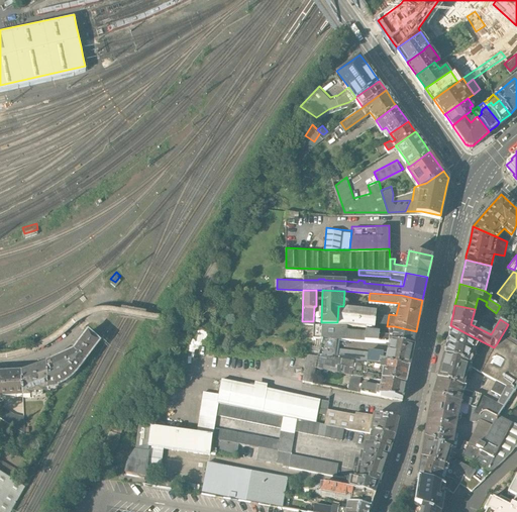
[(338,306),(337,322),(346,322),(351,322),(387,326),(389,314),(375,310),(357,307),(343,306),(338,306)]
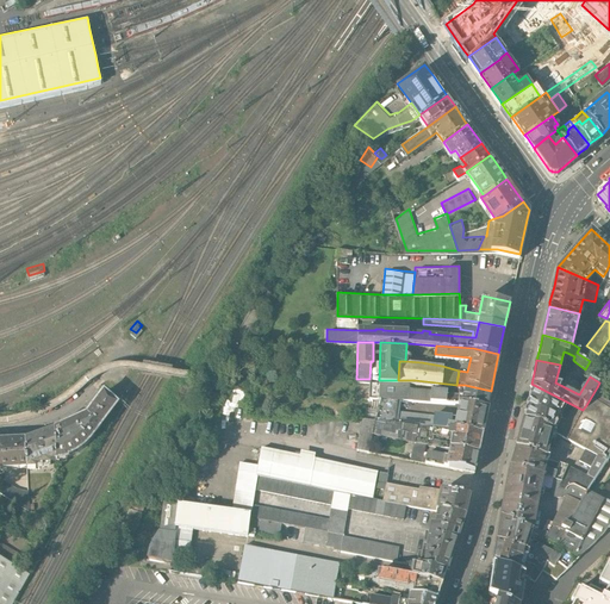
[(379,380),(379,397),(400,397),(430,399),(431,388),(409,387),(409,380),(398,380),(379,380)]
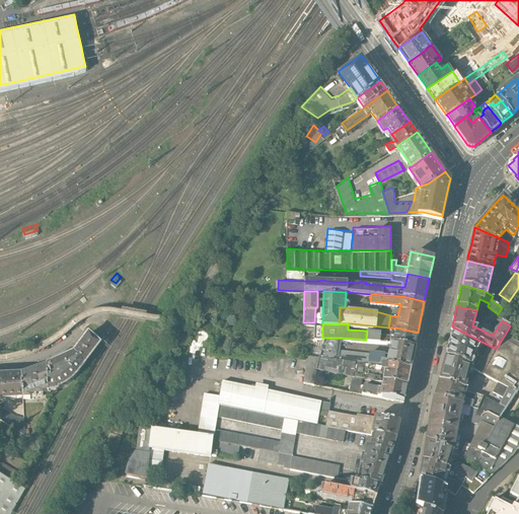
[(484,372),(496,349),(452,326),(452,327),(455,328),(452,334),(453,335),(450,340),(451,341),(450,343),(448,347),(449,348),(447,351),(445,355),(470,364),(484,372)]
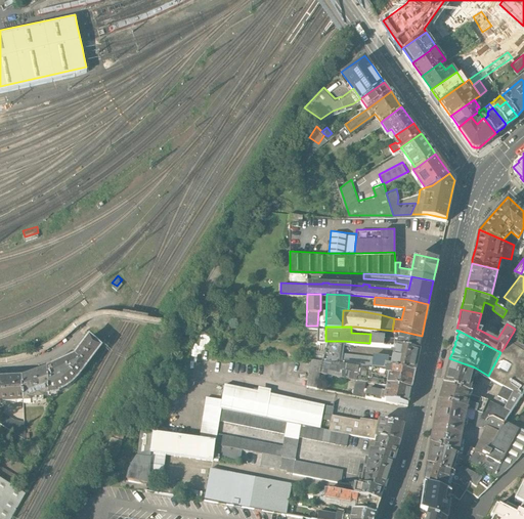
[(419,350),(422,336),(399,331),(397,340),(394,340),(394,338),(384,338),(384,336),(383,335),(370,334),(369,343),(395,345),(397,345),(419,350)]
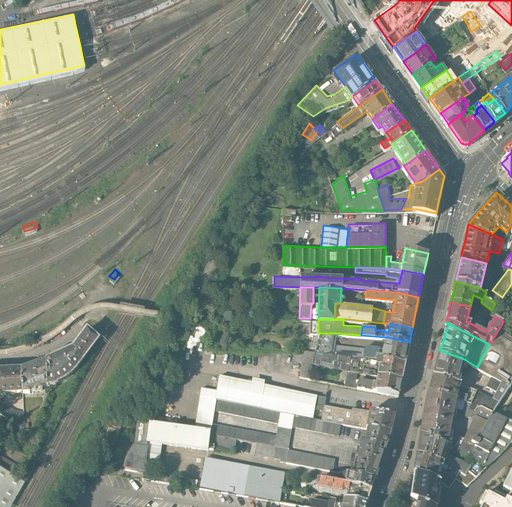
[(98,335),(86,325),(77,337),(72,341),(67,344),(57,350),(45,356),(47,382),(56,380),(56,379),(63,376),(69,371),(76,364),(98,335)]
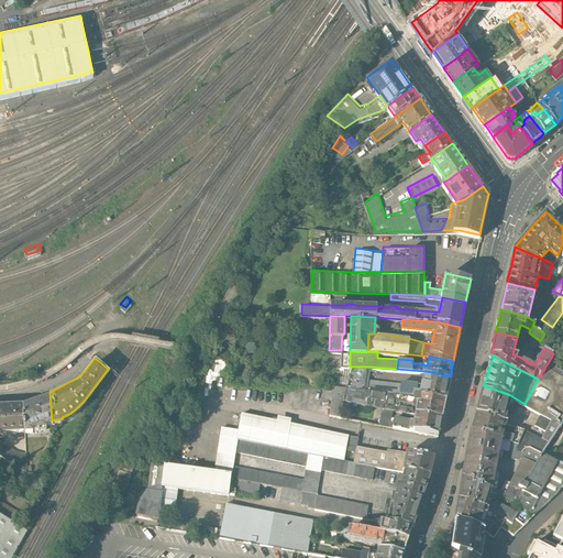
[(551,418),(559,423),(562,416),(562,364),(551,358),(541,374),(538,379),(525,404),(540,412),(551,418)]
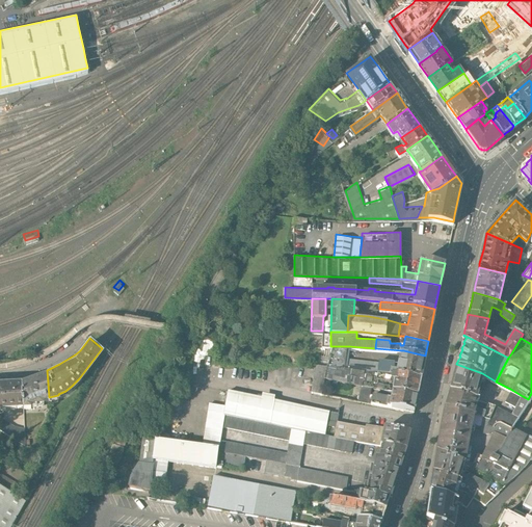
[(349,346),(330,346),(327,365),(377,371),(378,361),(348,357),(349,346)]
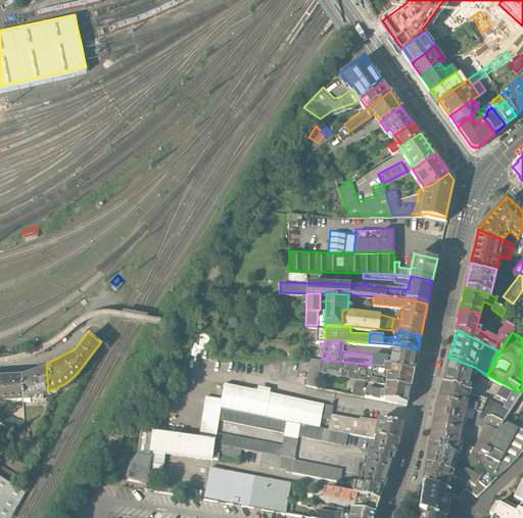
[(396,344),(394,344),(392,355),(373,352),(372,355),(371,365),(386,366),(413,371),(418,349),(396,344)]
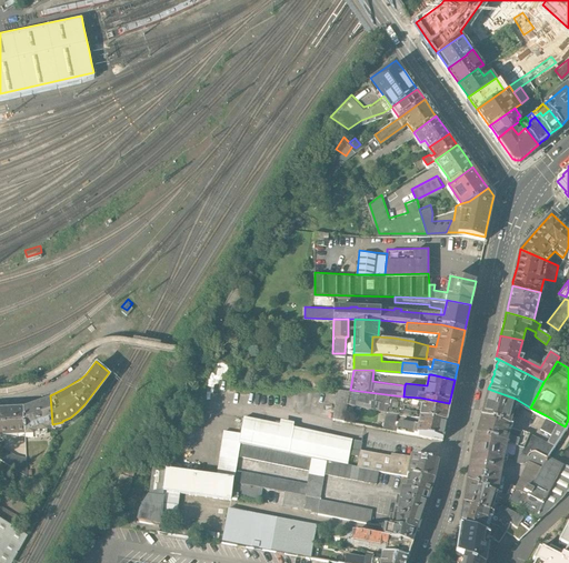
[(483,403),(480,415),(509,424),(516,399),(488,389),(483,403)]
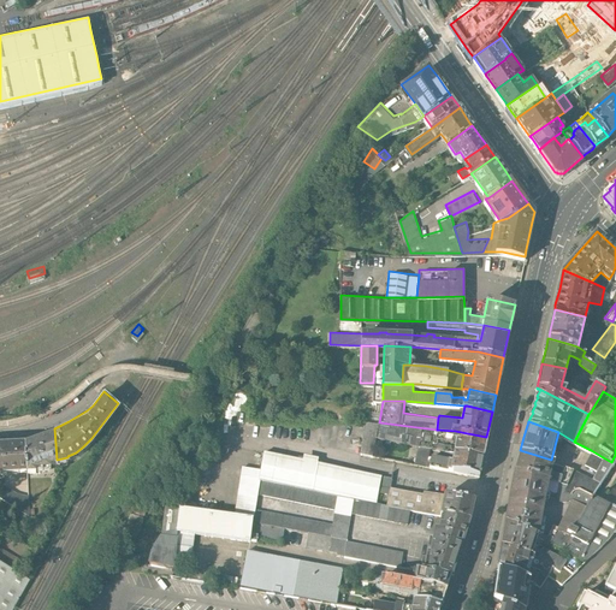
[(379,422),(375,436),(434,448),(437,442),(438,437),(436,437),(437,430),(379,422)]
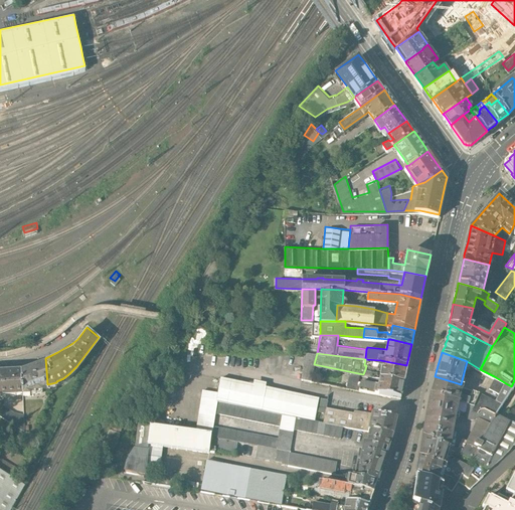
[(29,388),(41,387),(42,384),(47,384),(45,358),(33,363),(21,367),(22,391),(29,390),(29,388)]
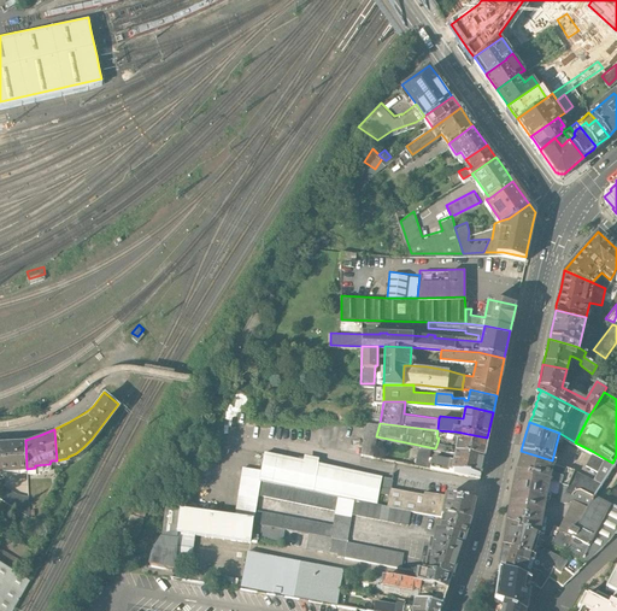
[(438,430),(436,438),(439,438),(453,440),(454,439),(458,440),(456,452),(483,458),(487,438),(456,432),(438,430)]
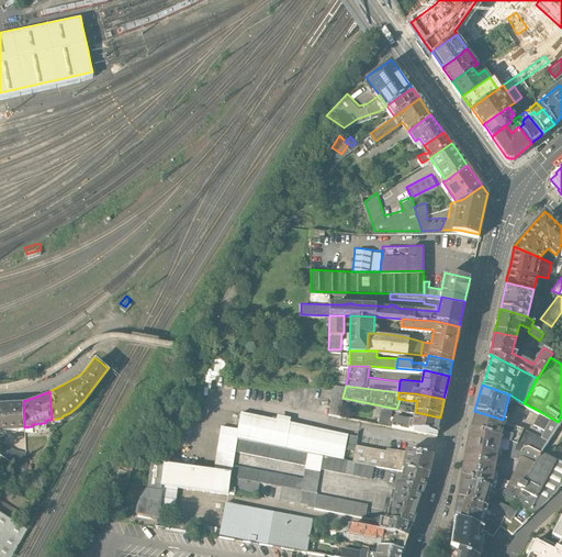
[(333,396),(328,413),(339,415),(343,398),(333,396)]
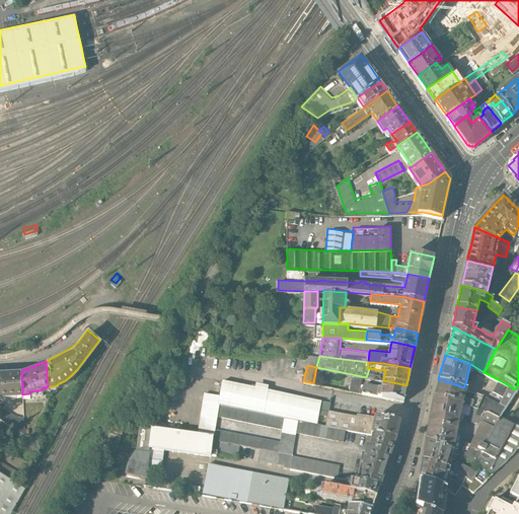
[(0,371),(0,394),(22,394),(21,370),(2,371),(0,371)]
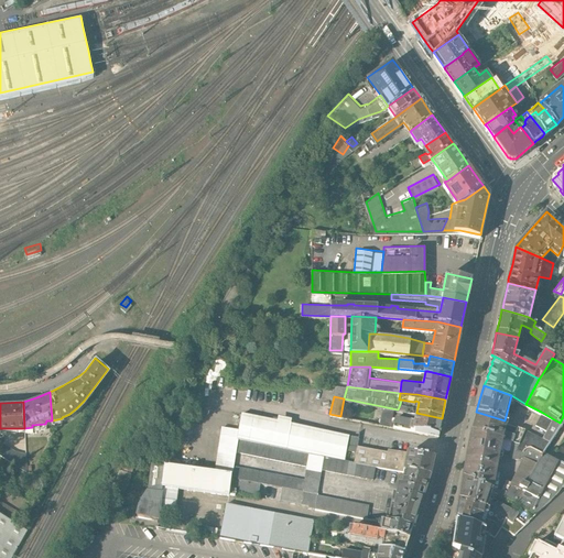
[(475,418),(472,428),(501,437),(512,440),(519,441),(522,435),(525,428),(525,427),(517,424),(514,433),(503,429),(506,420),(505,420),(476,412),(475,418)]
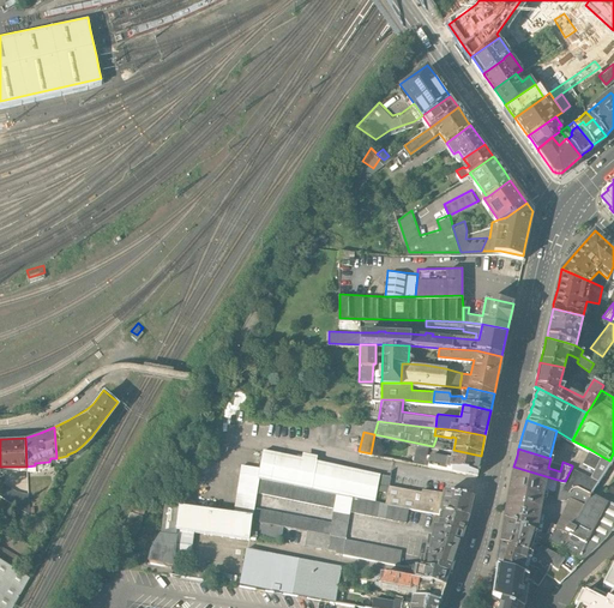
[(583,461),(595,468),(601,456),(589,449),(583,461)]
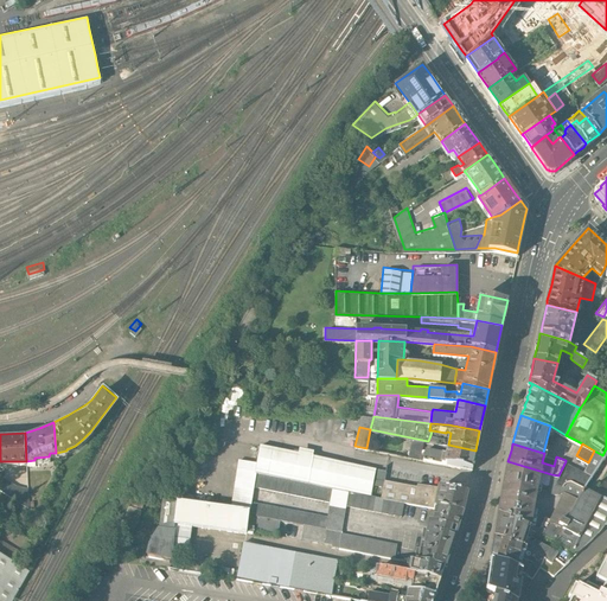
[(475,451),(448,445),(447,453),(425,448),(423,459),(472,467),(475,451)]
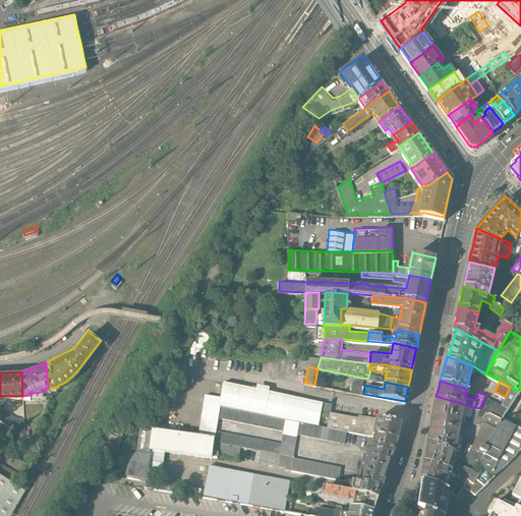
[(321,410),(330,411),(332,403),(223,383),(221,398),(219,406),(249,411),(286,418),(298,421),(317,424),(321,410)]
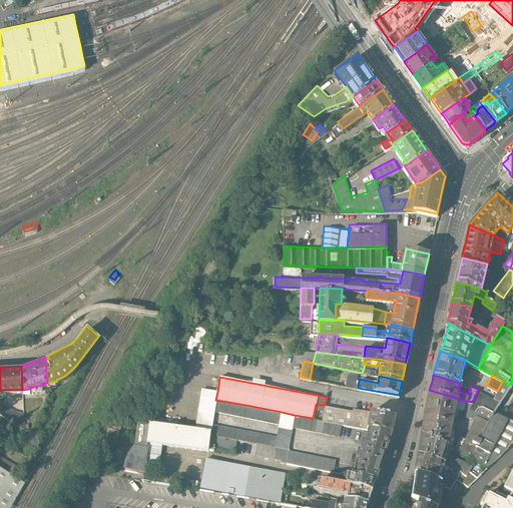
[(503,394),(509,385),(502,381),(497,391),(493,398),(499,401),(503,394)]
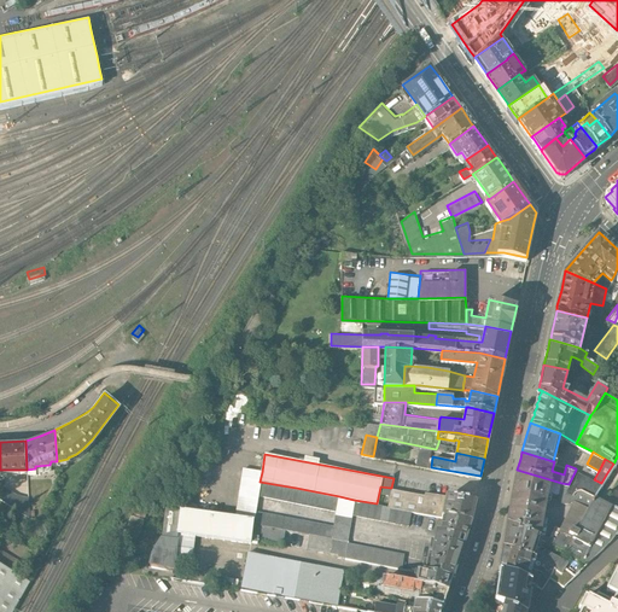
[(233,517),(254,519),(255,512),(257,495),(260,482),(262,472),(242,468),(233,517)]
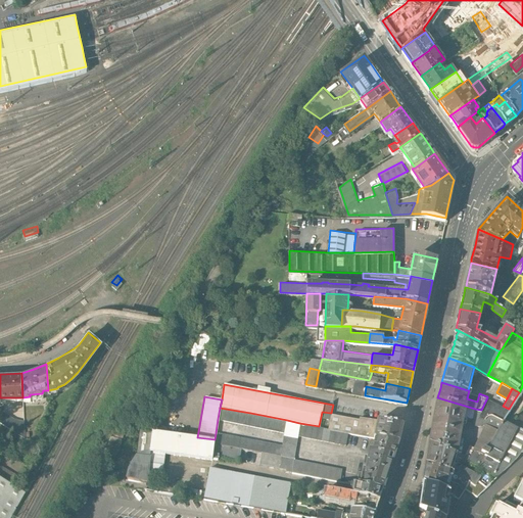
[(429,441),(456,455),(465,406),(437,397),(432,423),(430,435),(429,441)]
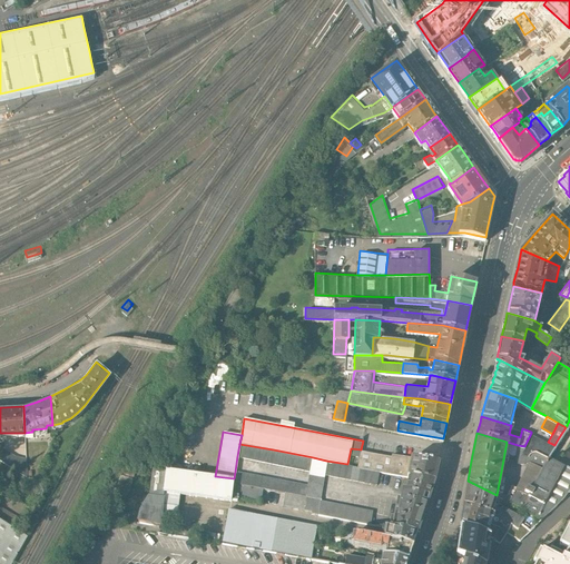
[(522,452),(528,454),(531,447),(547,456),(554,445),(548,442),(531,433),(528,439),(524,446),(522,452)]
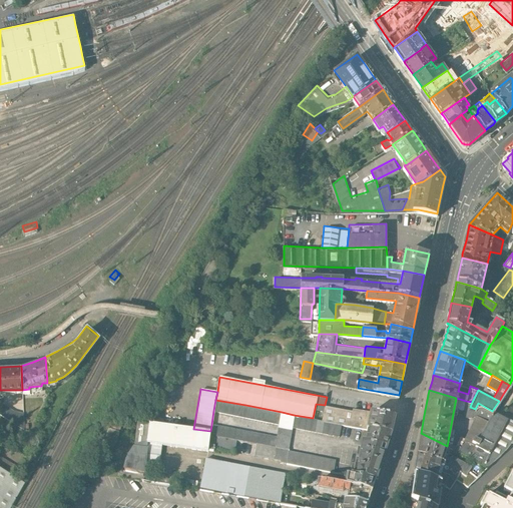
[(2,400),(0,403),(0,410),(24,425),(23,409),(18,408),(12,406),(2,400)]
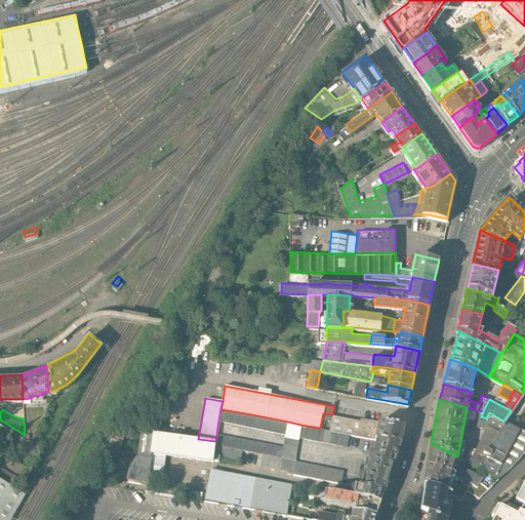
[(249,427),(251,414),(220,409),(218,421),(249,427)]
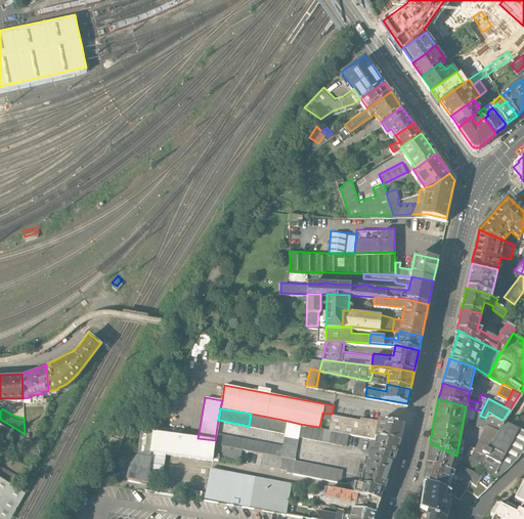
[(488,412),(485,418),(480,416),(482,411),(476,409),(474,419),(474,421),(476,424),(477,425),(479,425),(482,424),(483,423),(485,425),(497,430),(503,420),(488,412)]
